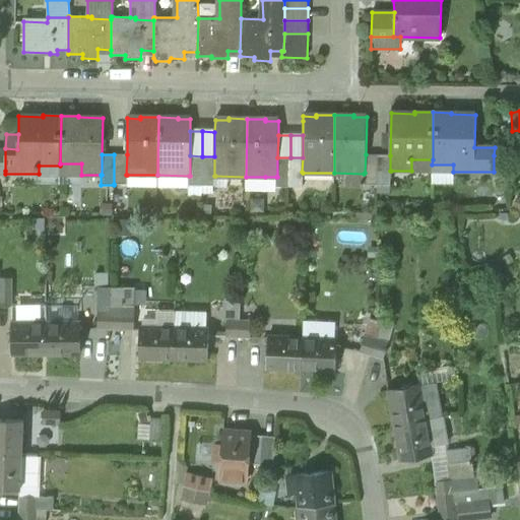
[(127,154),(114,154),(114,184),(127,185),(127,175),(126,175),(127,154)]
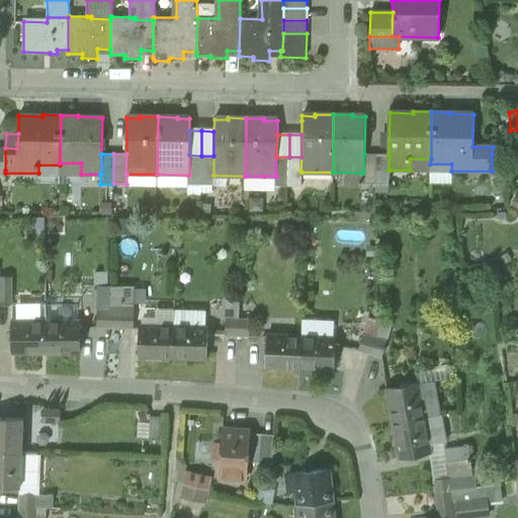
[(362,185),(376,185),(376,154),(364,154),(363,172),(362,173),(362,185)]
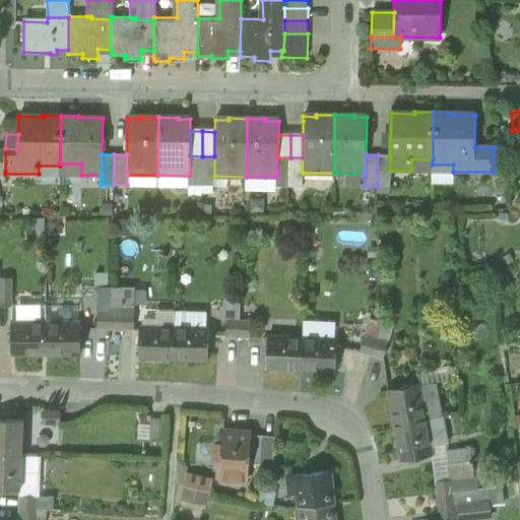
[(390,155),(378,154),(378,186),(391,186),(391,171),(390,171),(390,155)]
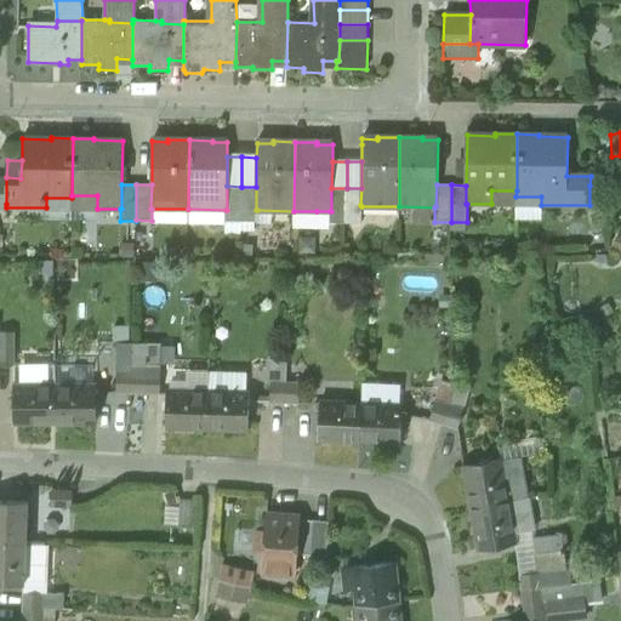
[(241,222),(241,187),(227,186),(227,210),(226,210),(224,222),(241,222)]
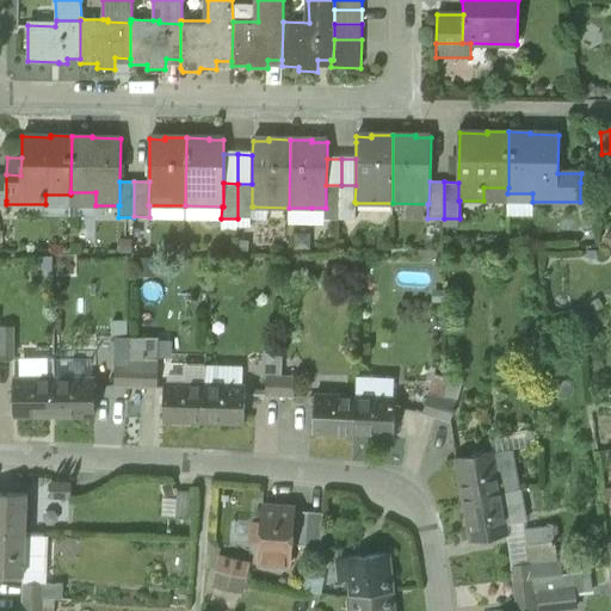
[(580,183),(580,202),(594,202),(592,183),(580,183)]
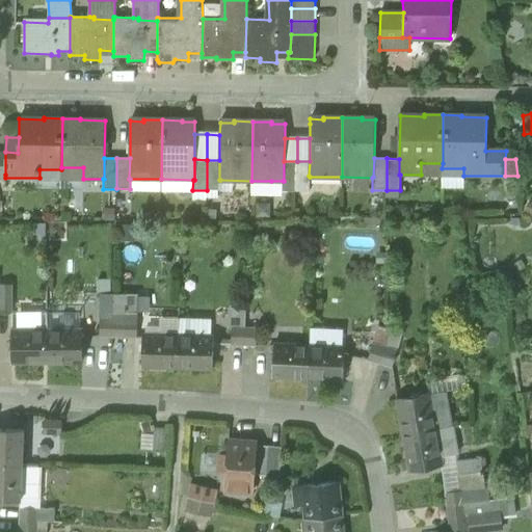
[(219,180),(219,160),(207,160),(207,190),(219,190),(220,180),(219,180)]
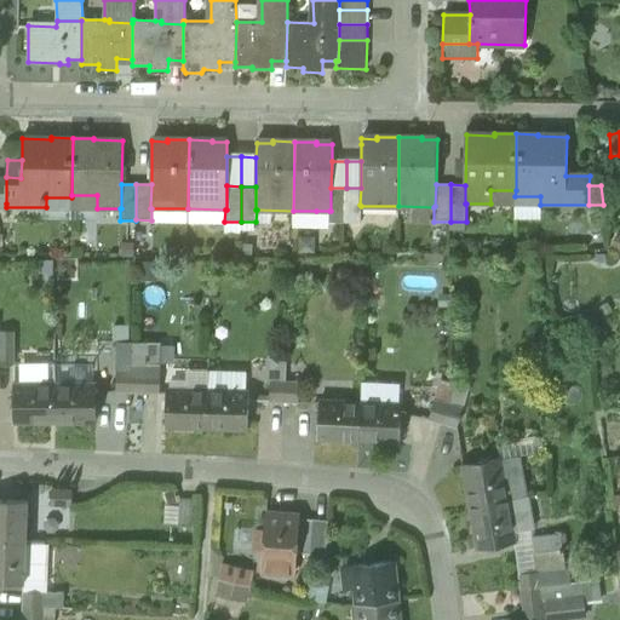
[(345,223),(346,188),(331,188),(331,211),(329,211),(329,223),(345,223)]
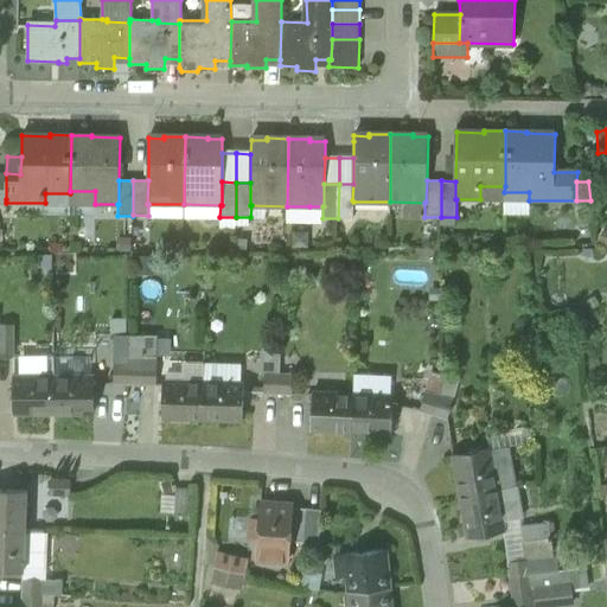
[(352,200),(353,184),(339,184),(338,218),(353,218),(353,202),(352,200)]
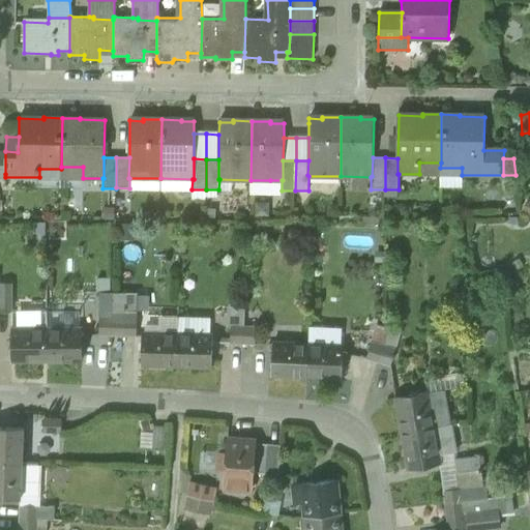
[(419,163),(419,174),(440,174),(440,168),(441,163),(419,163)]
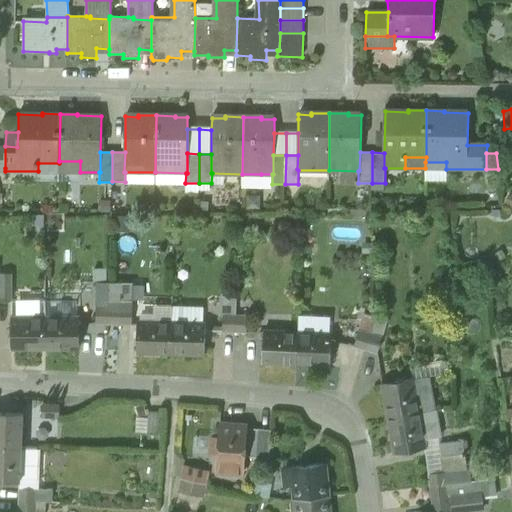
[(79,183),(80,172),(80,161),(59,161),(59,163),(58,182),(79,183)]
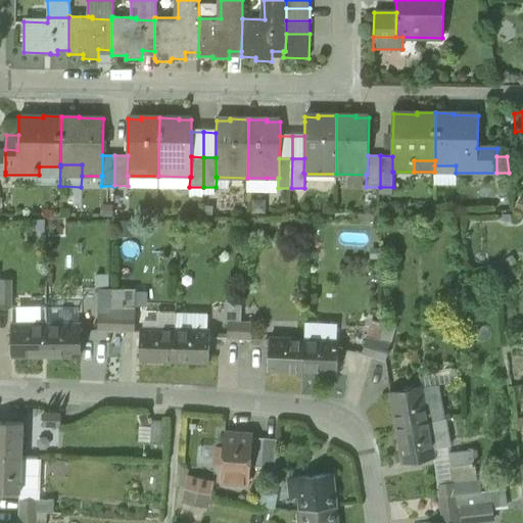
[(456,185),(456,173),(456,165),(434,165),(434,172),(434,185),(456,185)]
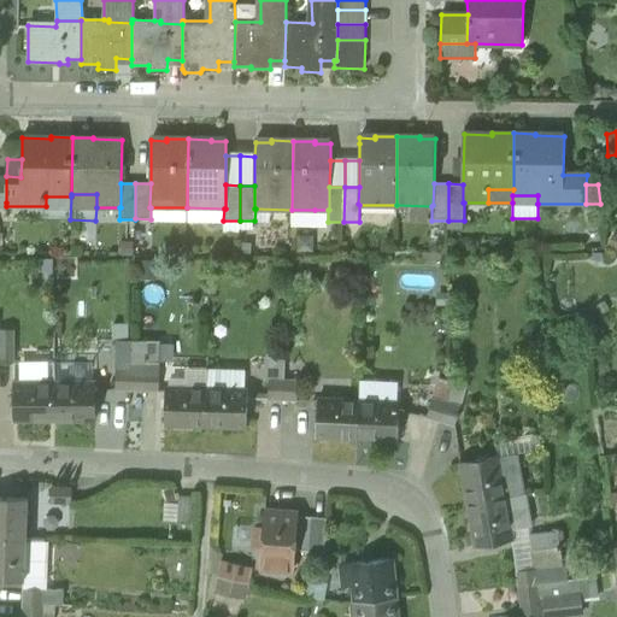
[(70,219),(71,197),(46,197),(46,206),(46,219),(70,219)]
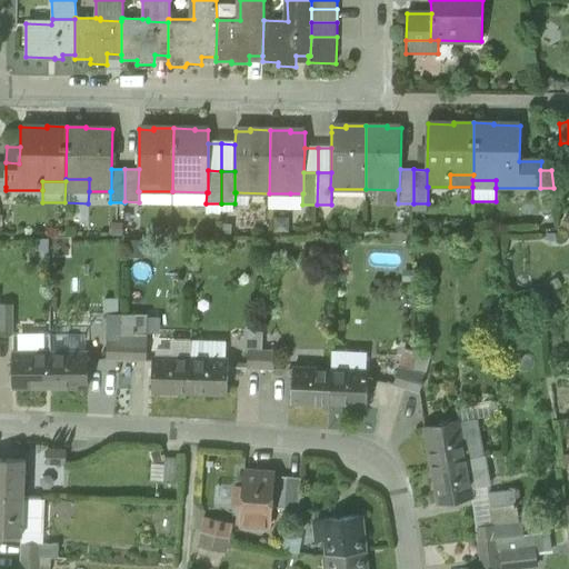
[(139,191),(139,202),(139,205),(172,206),(172,191),(139,191)]
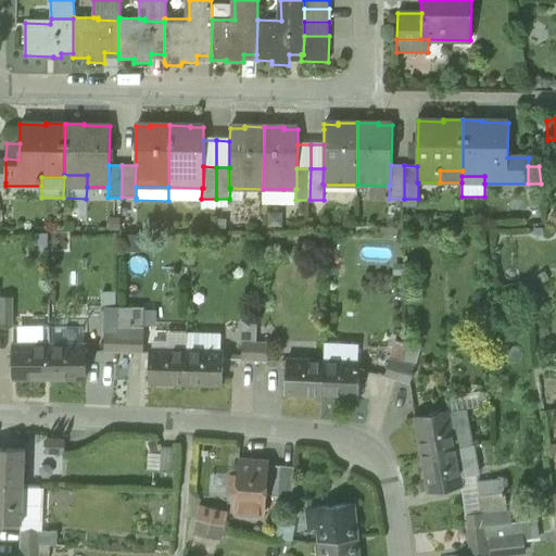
[(201,201),(201,199),(202,188),(168,187),(168,201),(201,201)]
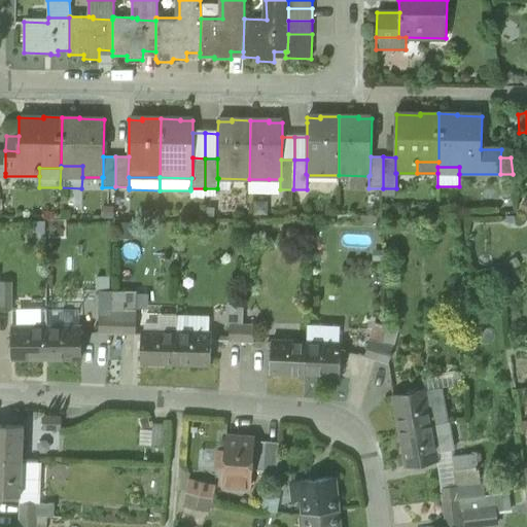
[(269,190),(269,179),(249,179),(249,190),(269,190)]
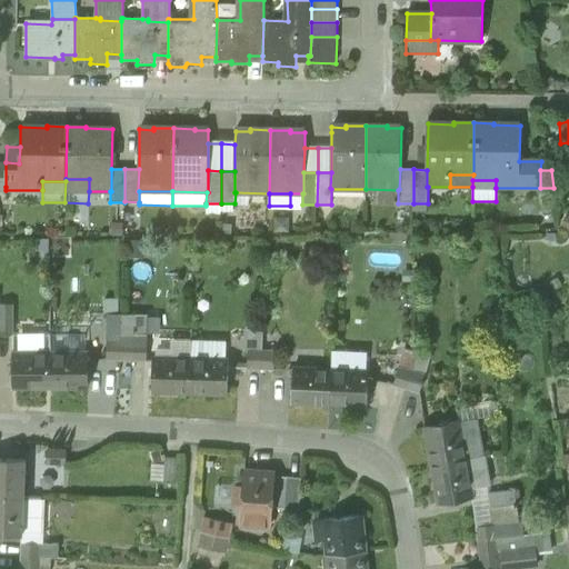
[(289,217),(273,218),(275,232),(289,232),(289,217)]
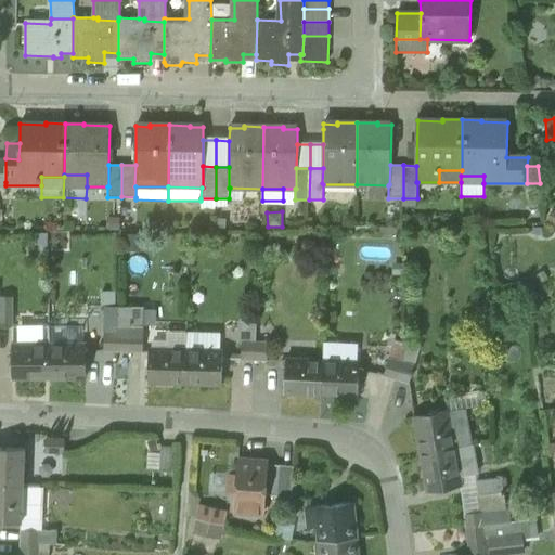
[(142,235),(126,235),(126,253),(142,253),(142,235)]
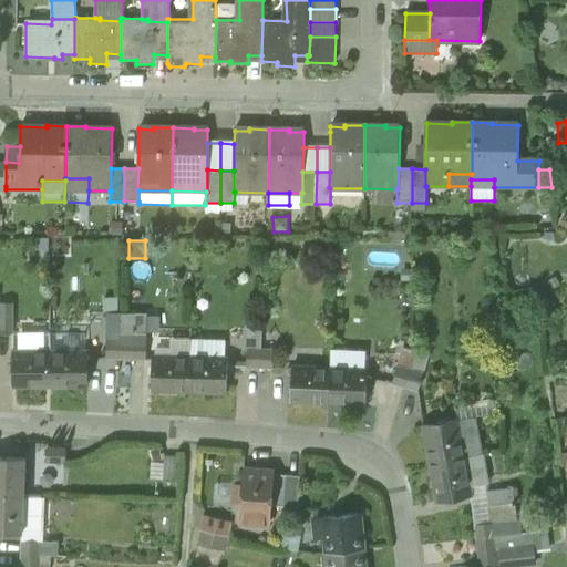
[(119,298),(102,298),(103,312),(119,312),(119,298)]
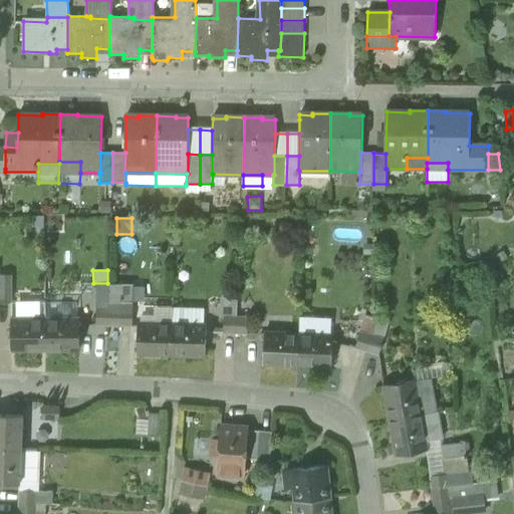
[(0,285),(12,286),(13,275),(0,274),(0,285)]
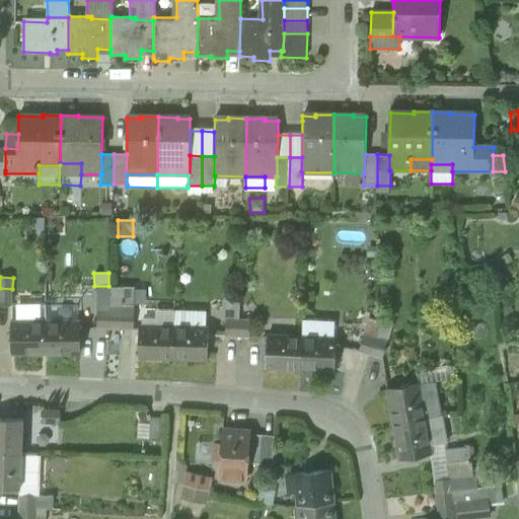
[(123,306),(135,306),(135,287),(110,286),(110,288),(110,299),(123,300),(123,306)]
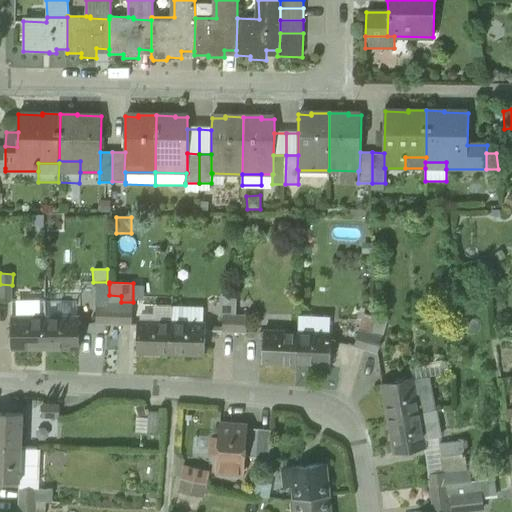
[(0,301),(12,301),(12,299),(12,285),(0,284),(0,301)]
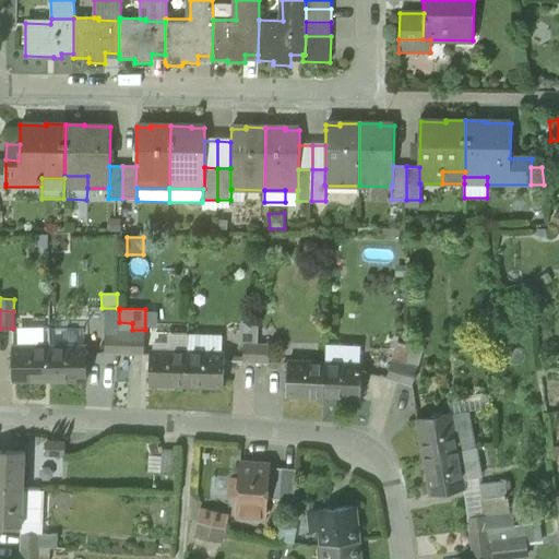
[(106,310),(105,335),(119,336),(119,329),(119,322),(119,310),(106,310)]
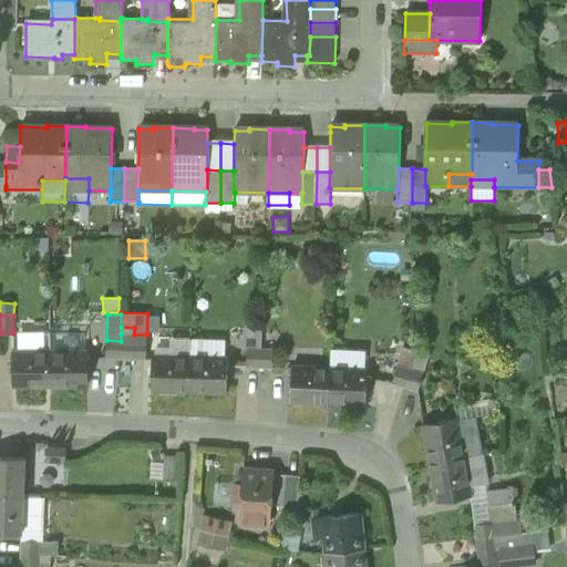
[(247,349),(260,349),(261,329),(244,329),(243,349),(247,349)]
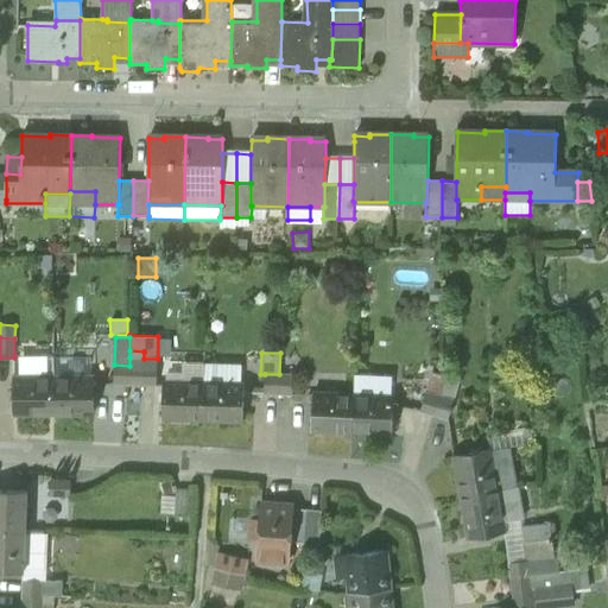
[(14,377),(54,377),(55,358),(55,356),(14,355),(14,358),(14,377)]
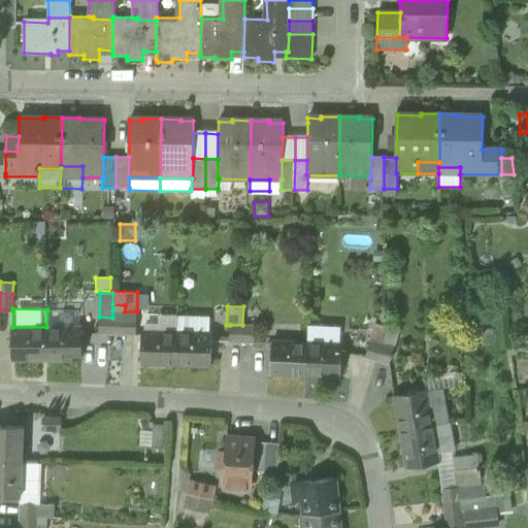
[(46,327),(79,328),(79,310),(47,310),(46,327)]
